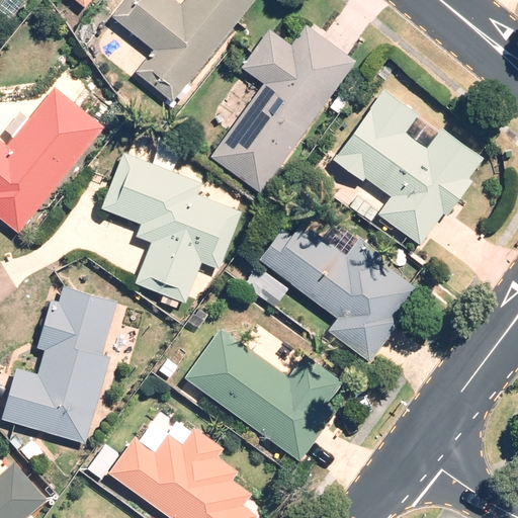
[(180,100),(191,86),(186,83),(252,0),(184,0),(182,4),(176,0),(124,0),(112,16),(153,49),(135,71),(172,101),(176,96),(180,100)]
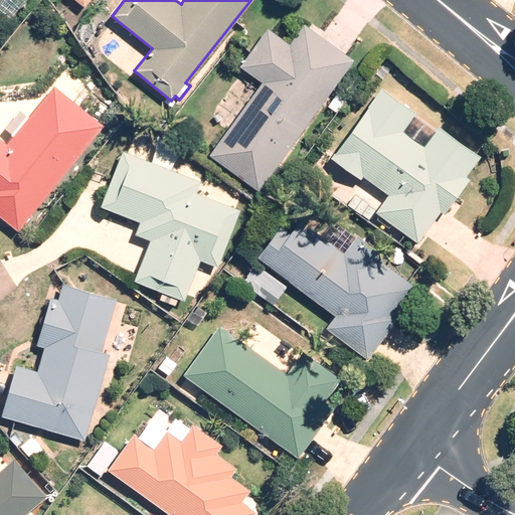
[(259,191),(354,59),(305,24),(290,43),(268,27),(240,65),(263,81),(209,156),(259,191)]
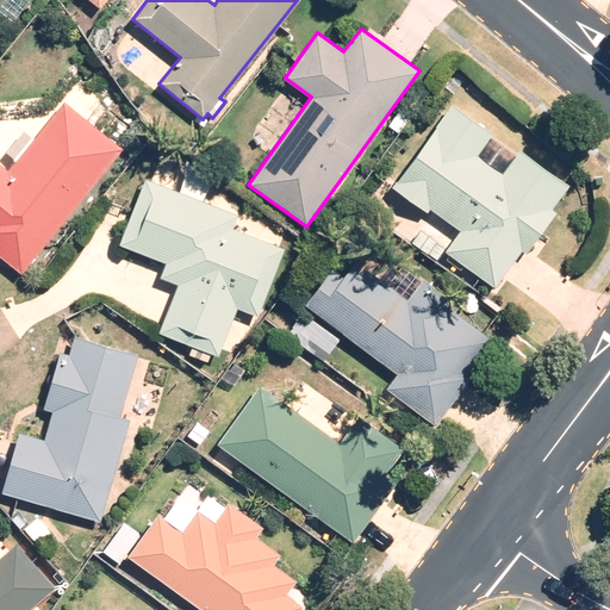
[(0,255),(22,273),(123,148),(63,101),(8,169),(0,162),(0,255)]
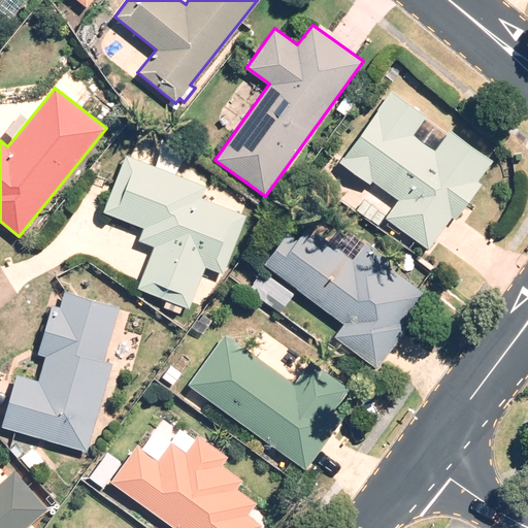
[(427,114),(392,89),(339,162),(370,184),(372,180),(398,199),(385,218),(428,249),(452,217),(455,220),(482,183),(479,180),(493,160),(450,129),(434,150),(414,134),(427,114)]
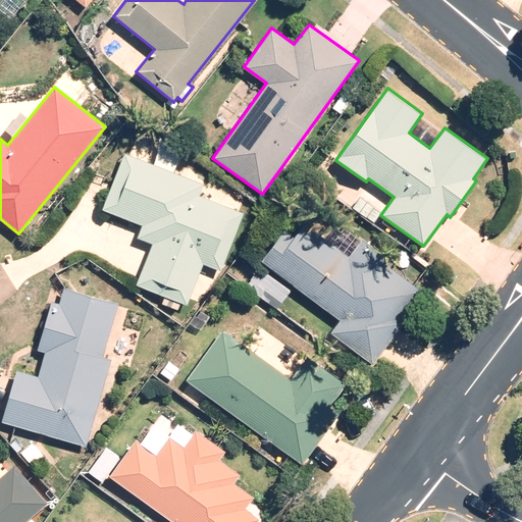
[(344,91),(332,107),(342,113),(353,98),(344,91)]
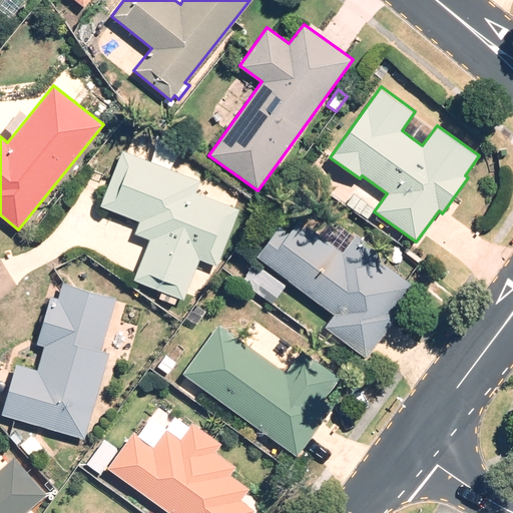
[(200,180),(122,149),(100,205),(139,221),(135,233),(149,238),(133,280),(161,291),(159,298),(175,304),(177,297),(183,299),(191,280),(196,282),(201,268),(197,266),(200,259),(217,266),(239,208),(195,191),(200,180)]
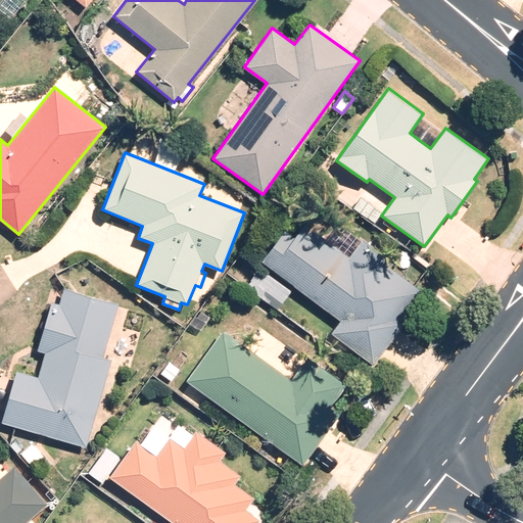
[(283,229),(259,262),(340,320),(331,333),(374,365),(405,322),(401,320),(422,291),(387,266),(391,259),(362,238),(349,254),(304,223),(294,237),(283,229)]
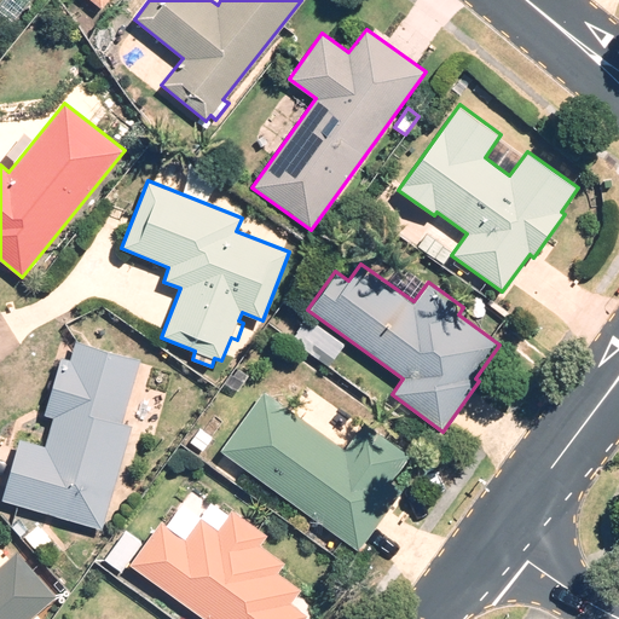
[(291,339),(329,365),(345,345),(307,317),(291,339)]
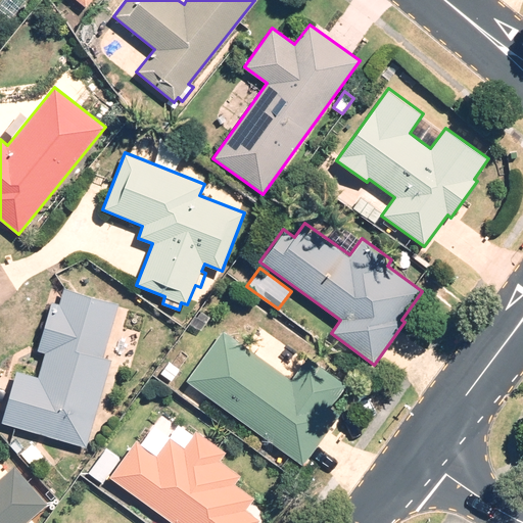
[(16,371),(1,422),(86,446),(111,359),(103,357),(119,303),(63,287),(59,303),(51,301),(37,350),(45,352),(38,377),(16,371)]
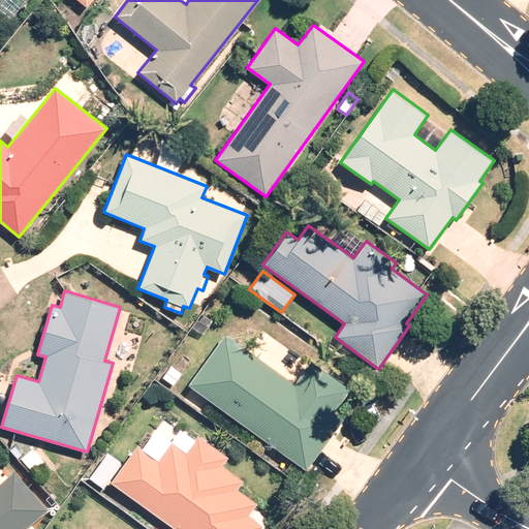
[(203,312),(192,328),(203,335),(214,319),(203,312)]
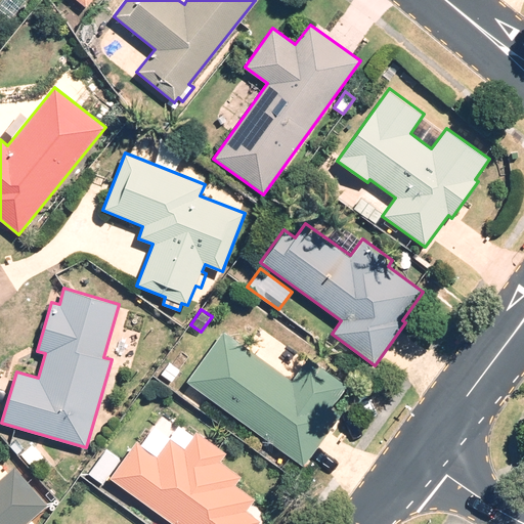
[(223,331),(186,381),(303,466),(333,425),(337,428),(342,422),(338,419),(340,415),(331,408),(347,386),(309,358),(292,381),(223,331)]
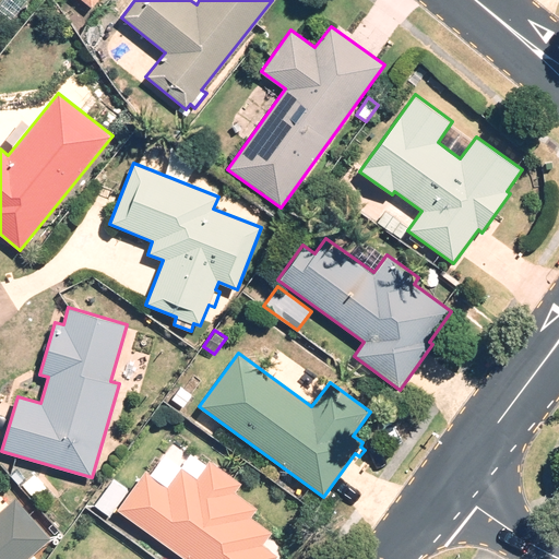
[(183,407),(192,394),(181,387),(171,399),(183,407)]
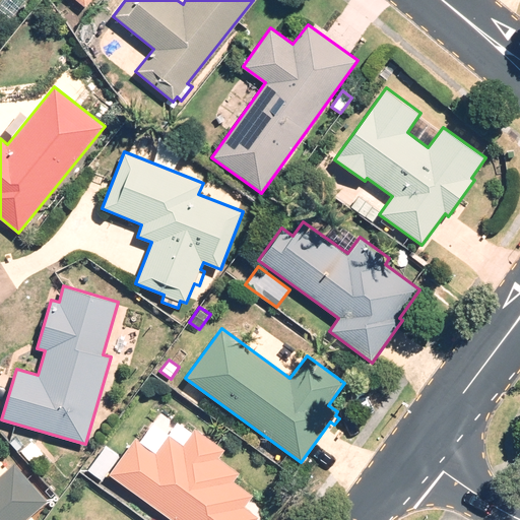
[(144,424),(108,473),(172,519),(255,519),(259,516),(244,506),(252,495),(233,480),(239,472),(218,458),(224,449),(194,427),(192,431),(178,421),(169,434),(153,423),(149,428),(144,424)]
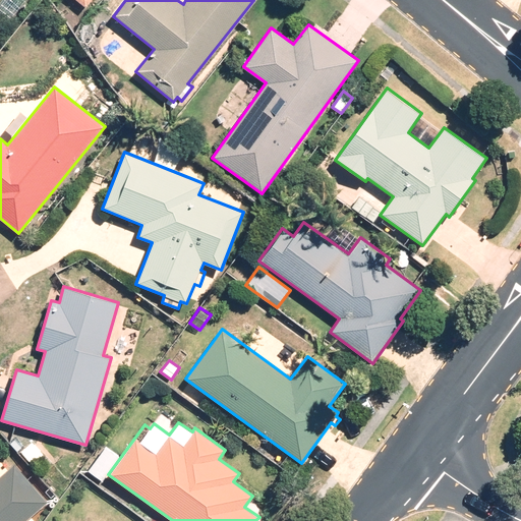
[(102,480),(119,457),(105,447),(88,470),(102,480)]
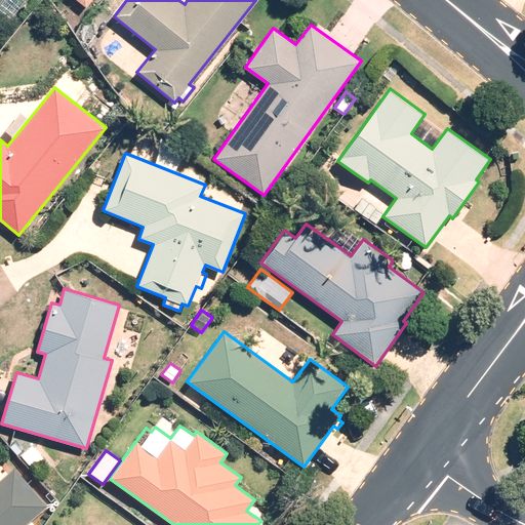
[(0,524),(25,524),(48,506),(14,468),(0,479),(0,524)]
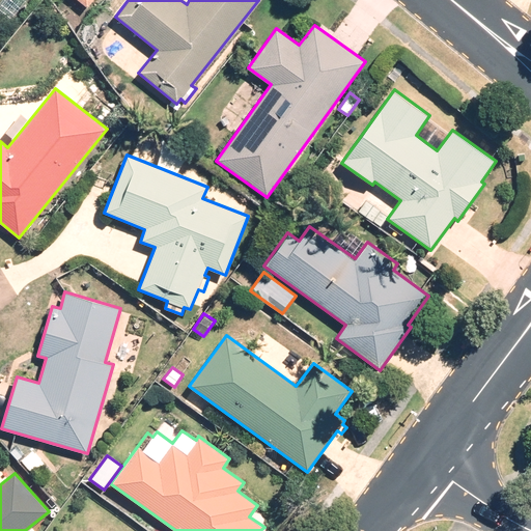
All buildings are outlined.
